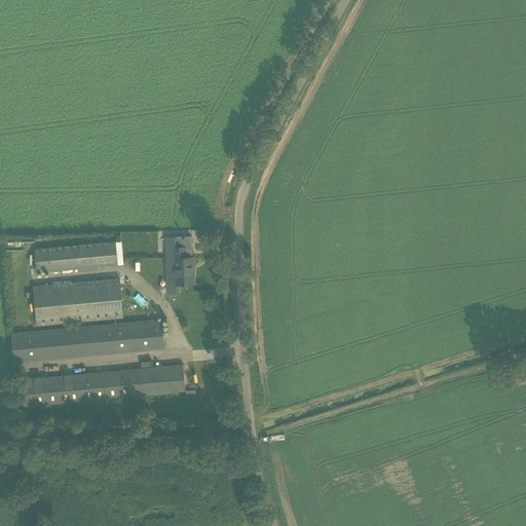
[(166,237),(165,237),(166,253),(173,253),(173,267),(166,267),(166,285),(167,285),(178,284),(184,284),(194,284),(194,257),(192,257),(192,236),(184,237),(184,236),(182,236),(182,237),(181,237),(174,237),(166,237)]
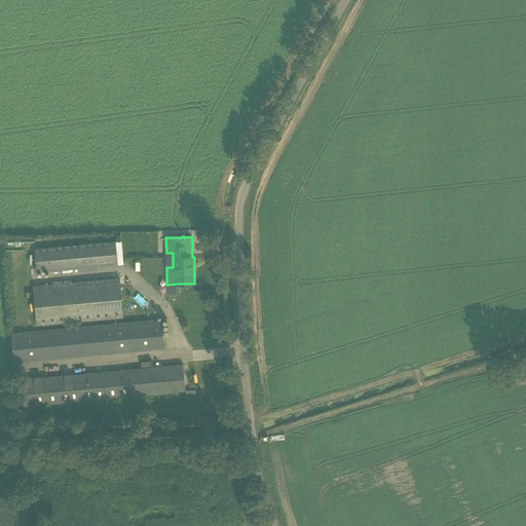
[(35,249),(37,272),(118,265),(116,241),(35,249)]
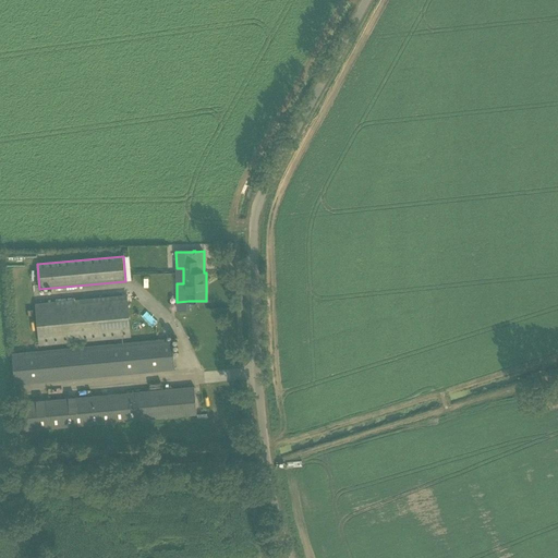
[(35,303),(39,344),(131,336),(128,295),(35,303)]
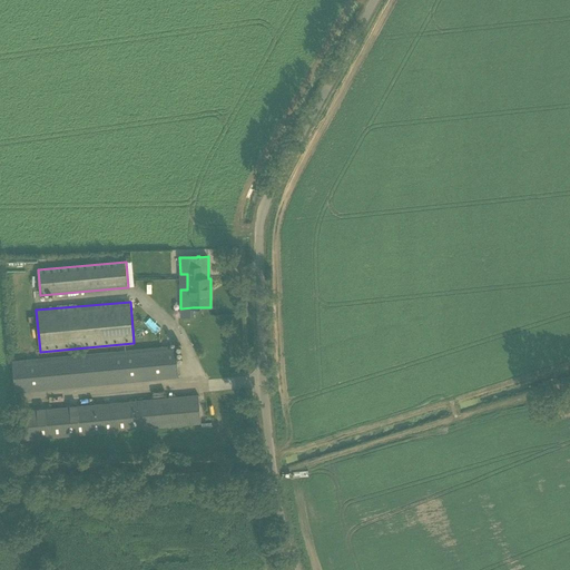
[(12,362),(16,394),(178,377),(175,346),(12,362)]
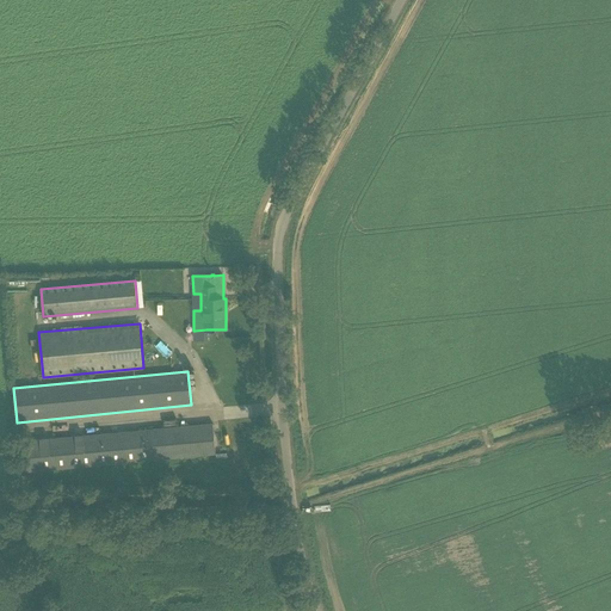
[(18,446),(20,473),(216,455),(214,424),(34,440),(34,445),(18,446)]
